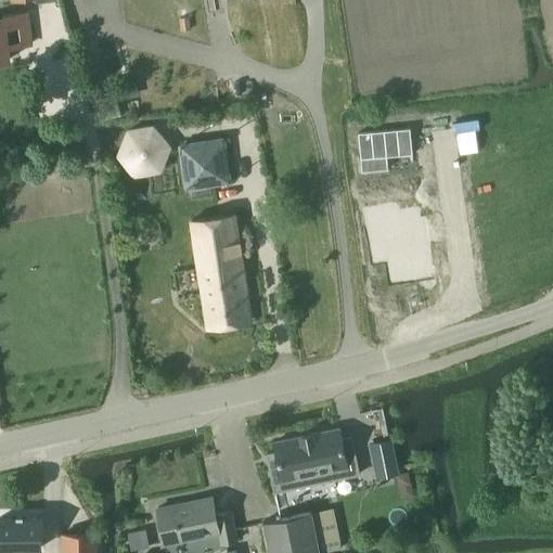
[(1,23),(0,23),(0,61),(8,60),(5,48),(28,43),(24,13),(0,16),(1,23)]
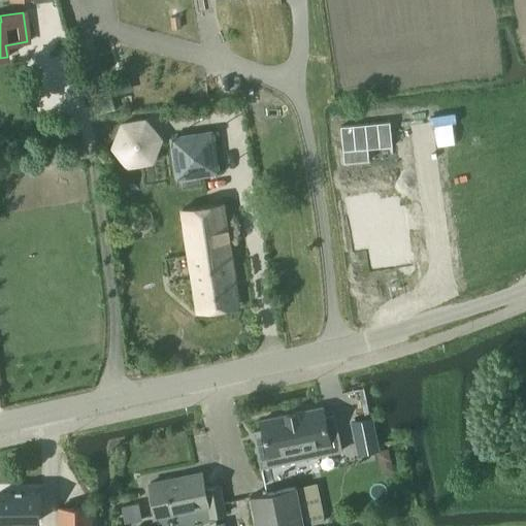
[(178,30),(177,18),(169,19),(170,30),(178,30)]
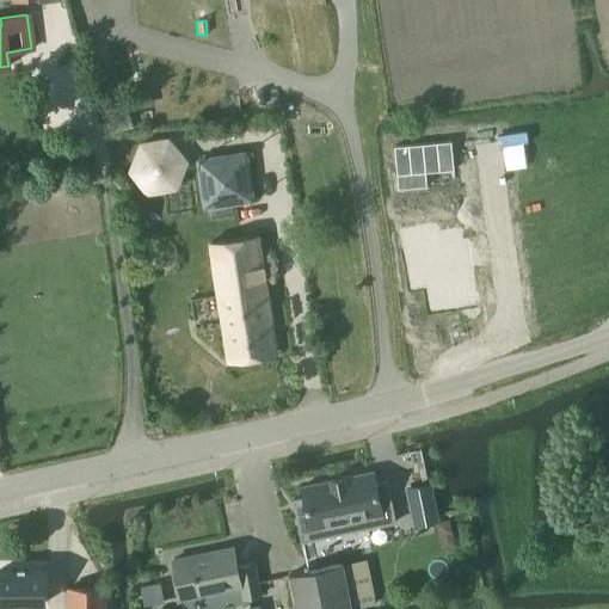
[(165,142),(140,146),(129,170),(146,191),(173,188),(183,161),(165,142)]
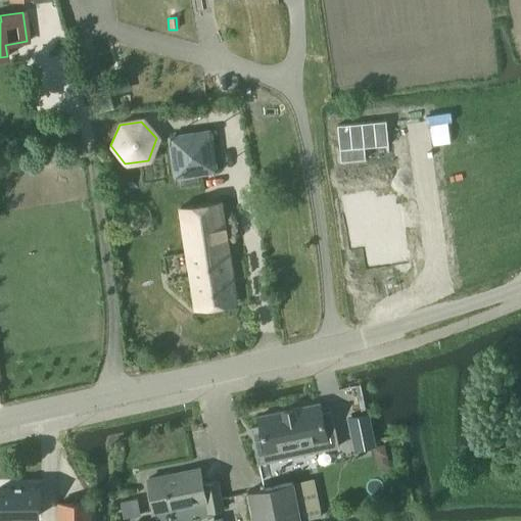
[(383,122),(335,126),(338,162),(363,160),(362,148),(386,146),(383,122)]
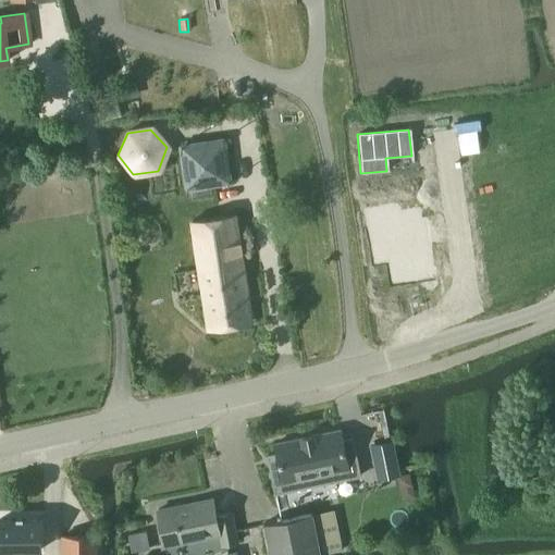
[(180,146),(177,149),(183,186),(187,189),(189,201),(209,198),(207,186),(224,183),(226,180),(221,143),(218,140),(180,146)]
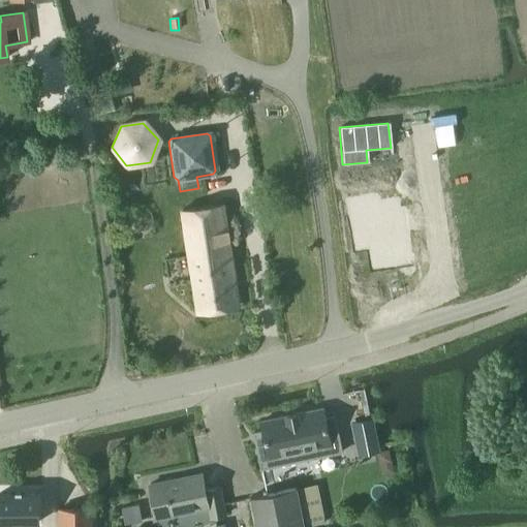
[(374,198),(347,203),(354,250),(368,248),(371,269),(369,269),(370,271),(408,265),(408,264),(406,264),(399,214),(400,214),(400,212),(395,213),(393,204),(375,207),(374,198)]
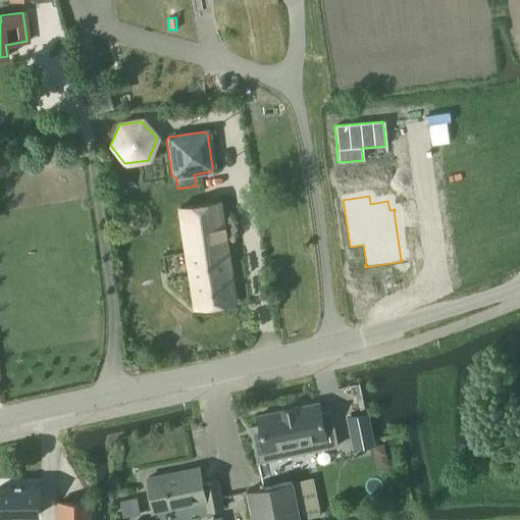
[(177,208),(193,309),(234,303),(218,201),(177,208)]
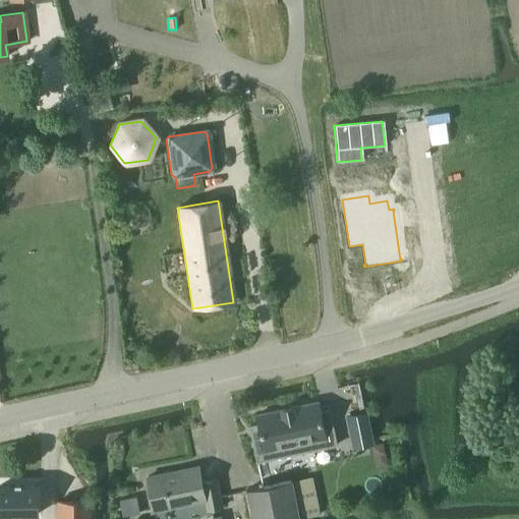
[(256,425),(247,427),(255,463),(335,446),(327,410),(318,412),(315,403),(291,408),(280,410),(280,411),(254,416),(256,425)]
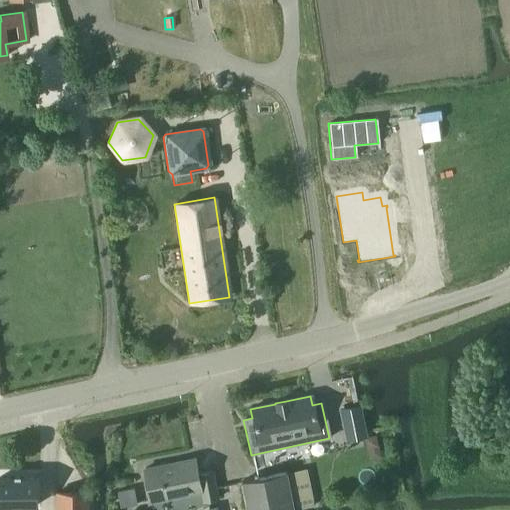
[(360,421),(357,406),(338,410),(342,425),(360,421)]
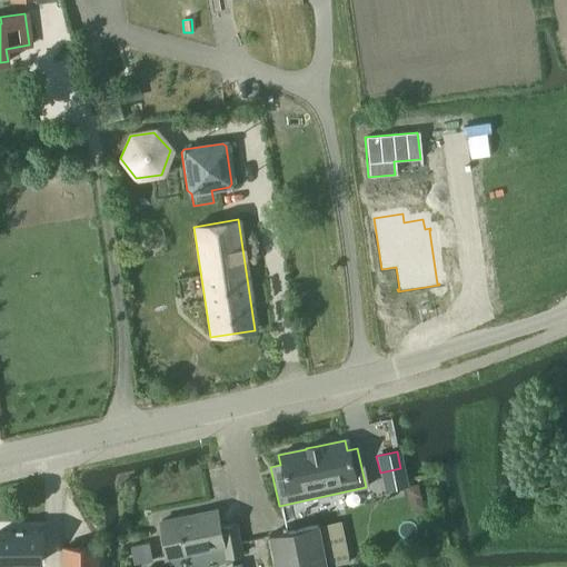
[(415,486),(404,488),(406,498),(417,496),(415,486)]
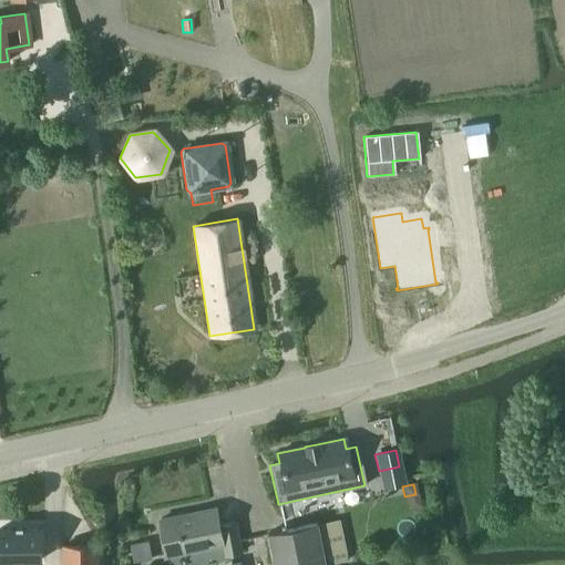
[(218,526),(215,506),(158,517),(165,552),(222,542),(224,555),(240,553),(235,523),(218,526)]
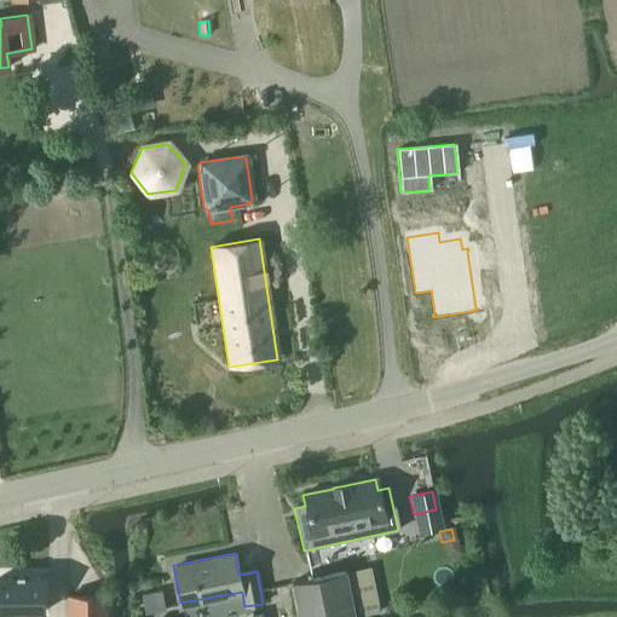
[(368,566),(344,572),(353,615),(378,610),(368,566)]
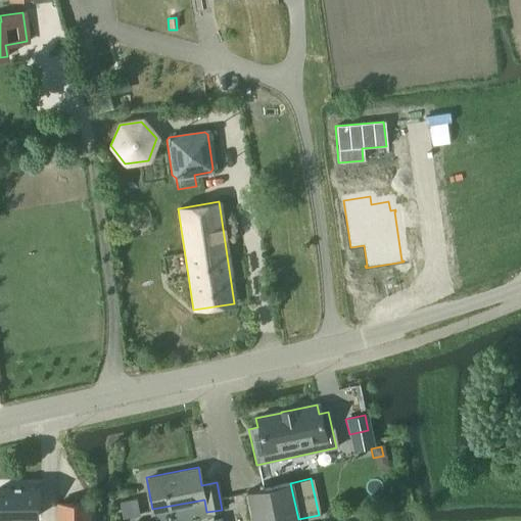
[(298,520),(298,519),(290,483),(245,492),(251,520),(298,520)]
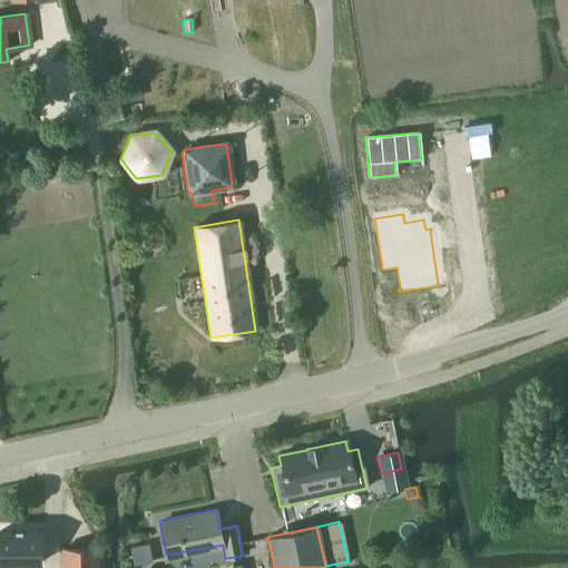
[(21,532),(0,532),(0,567),(22,567),(22,565),(39,565),(39,532),(21,532)]
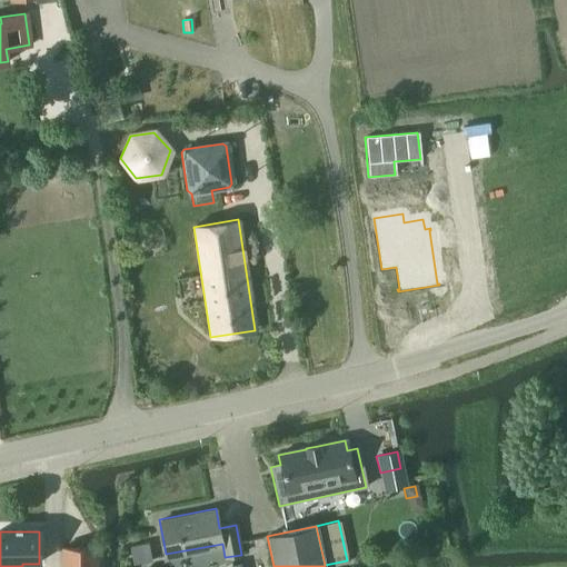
[(60,549),(60,566),(96,566),(96,549),(60,549)]
